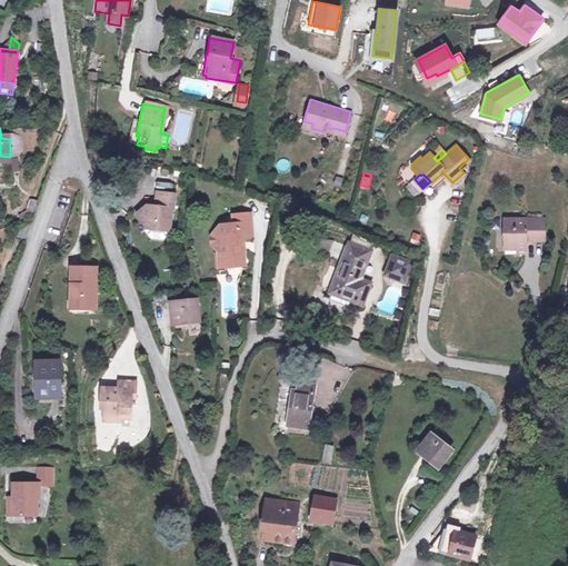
[(181,195),(163,192),(162,204),(163,207),(157,211),(152,205),(142,212),(153,227),(175,230),(177,209),(179,209),(181,195)]
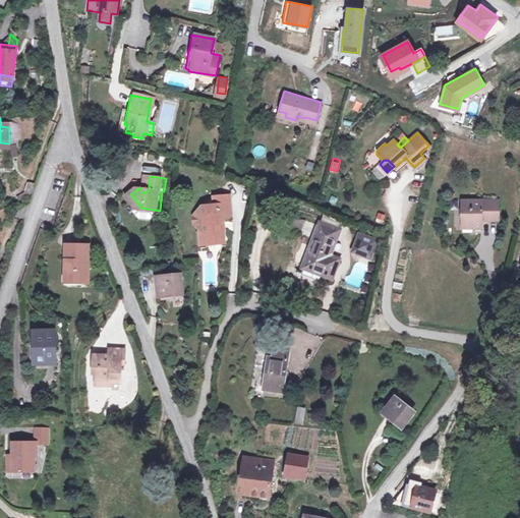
[(25,190),(33,191),(35,180),(27,179),(25,190)]
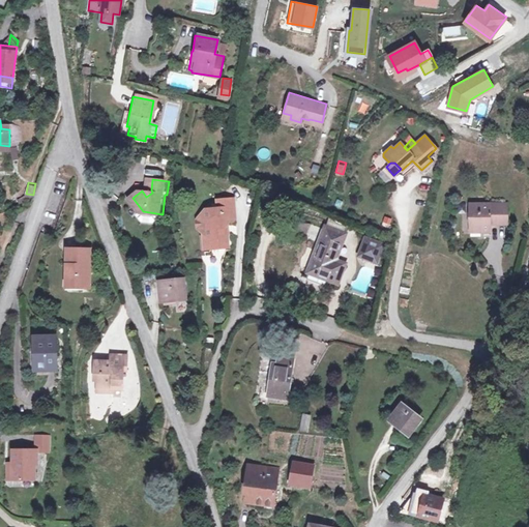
[(209,238),(211,249),(228,247),(227,233),(224,233),(224,229),(227,226),(233,226),(237,221),(235,201),(218,203),(218,210),(206,211),(197,222),(198,228),(204,233),(209,238)]
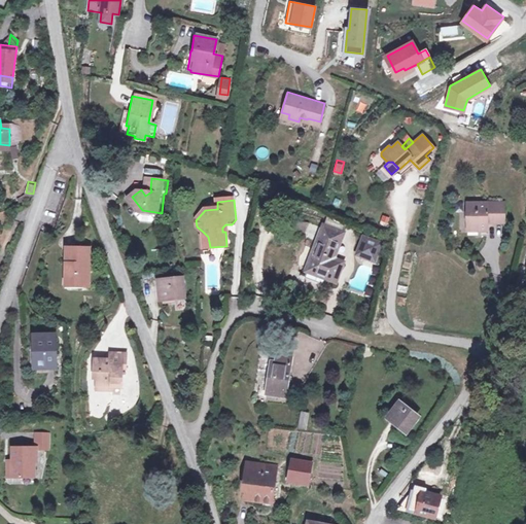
[(503,200),(466,200),(467,222),(477,222),(478,228),(486,226),(486,218),(502,219),(503,200)]
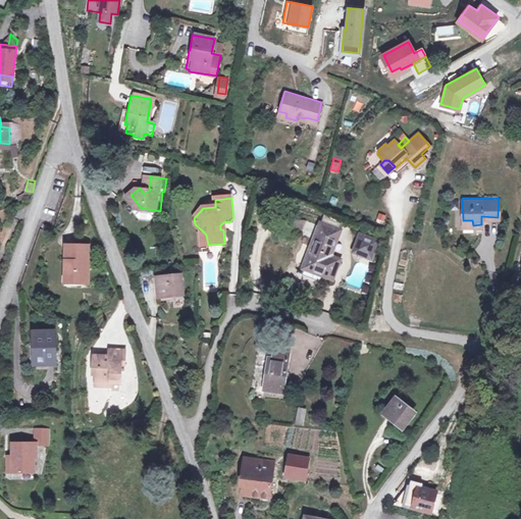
[(159,214),(160,211),(141,208),(138,210),(143,217),(154,218),(159,214)]
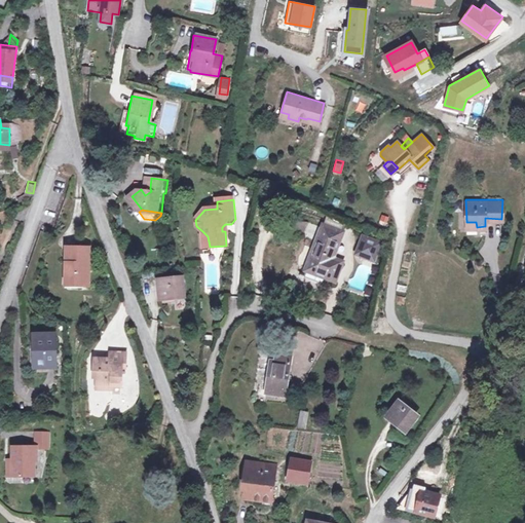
[(302,235),(316,239),(314,250),(311,249),(305,268),(308,269),(306,276),(325,283),(327,275),(337,278),(343,259),(333,256),(341,229),(322,224),(321,226),(306,222),(302,235)]
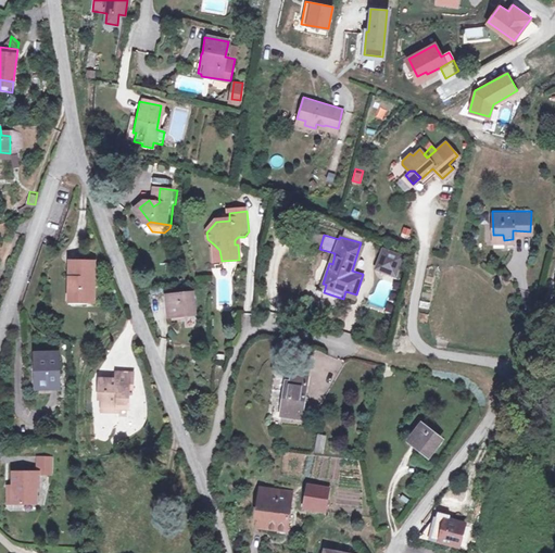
[(402,255),(387,250),(381,266),(396,272),(402,255)]
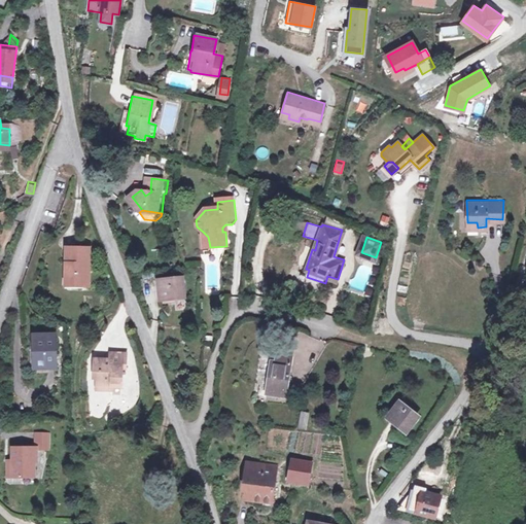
[(91,240),(64,241),(65,278),(92,276),(91,240)]
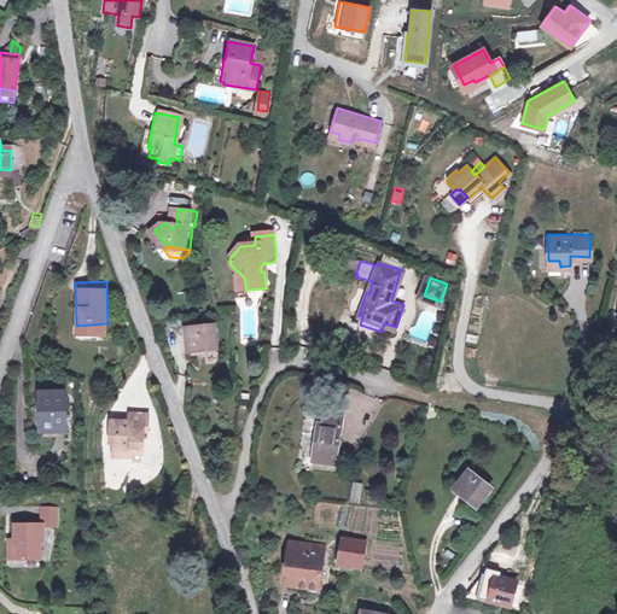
[(211,322),(181,325),(184,350),(213,348),(211,322)]
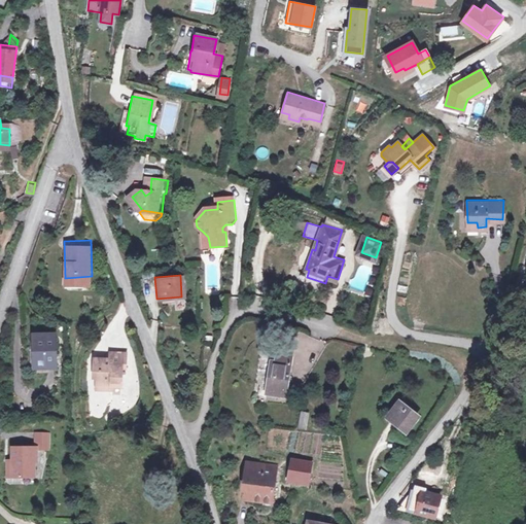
[(51,333),(31,333),(30,360),(51,361),(51,333)]
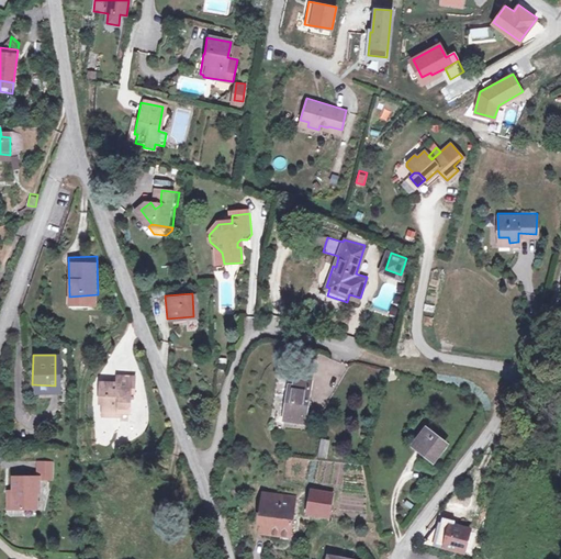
[(133,386),(134,370),(118,370),(118,381),(112,381),(112,378),(102,378),(101,399),(104,399),(104,411),(120,411),(120,407),(128,407),(128,387),(133,386)]
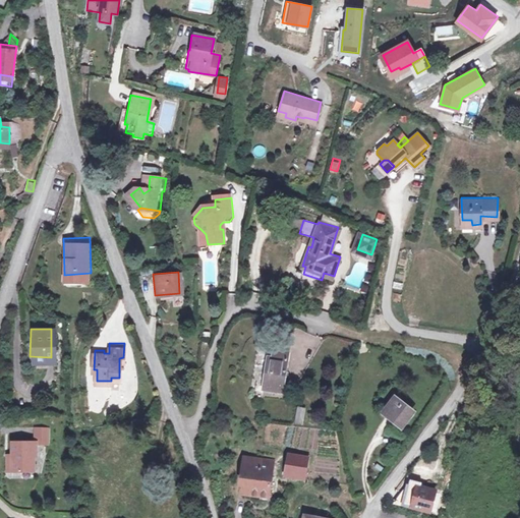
[(285,387),(292,346),(277,344),(276,354),(272,353),(268,385),(285,387)]
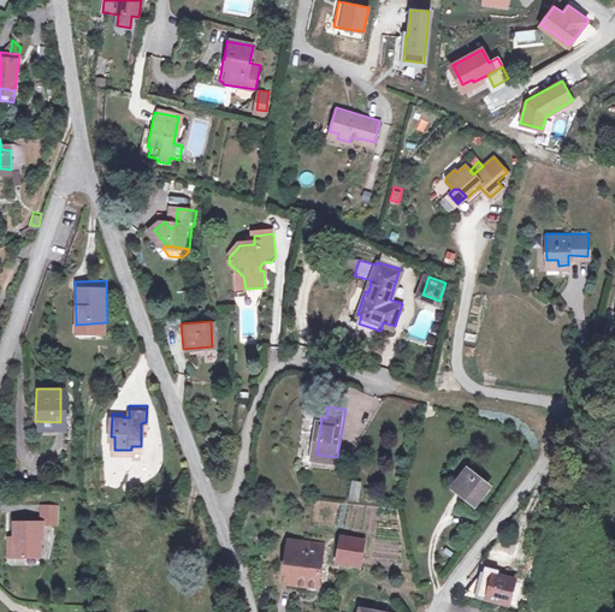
[(472,468),(459,483),(475,498),(489,482),(472,468)]
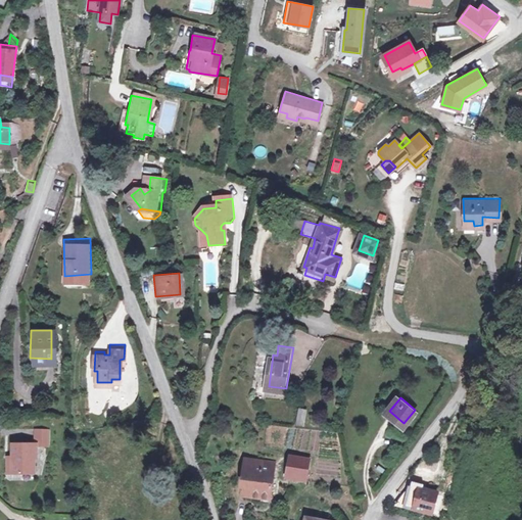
[(295,423),(304,424),(307,407),(298,406),(295,423)]
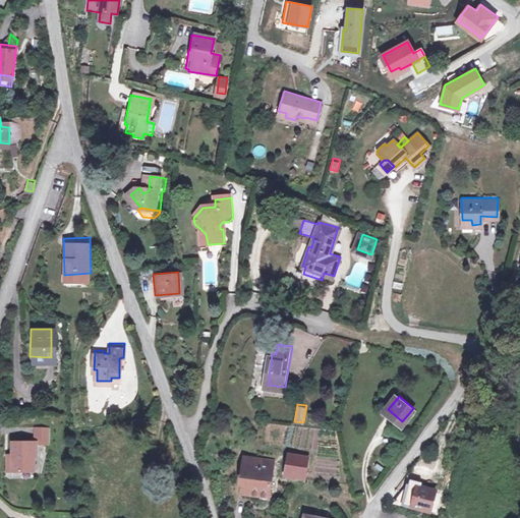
[(40,438),(15,436),(13,463),(39,465),(40,438)]
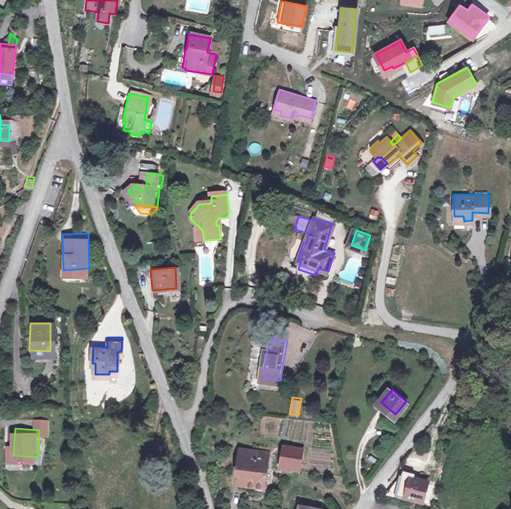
[(305,444),(302,444),(293,442),(295,432),(289,431),(282,462),(301,465),(305,444)]
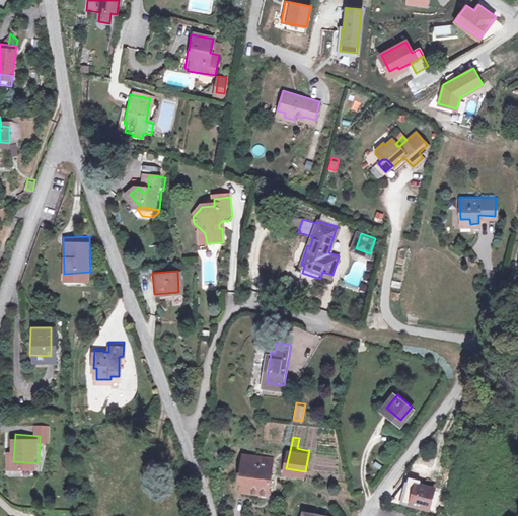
[(307,440),(299,438),(297,448),(306,450),(307,440)]
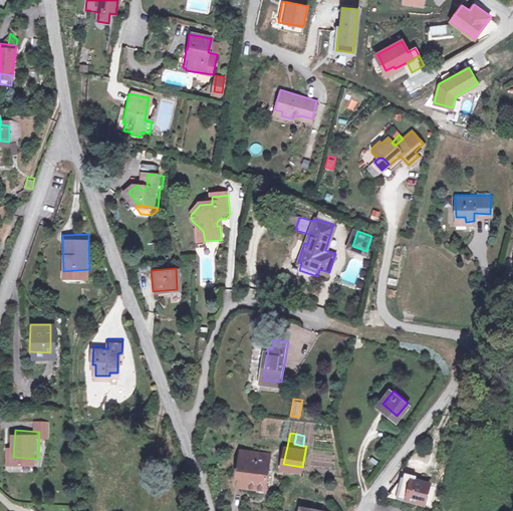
[(244,469),(242,483),(249,484),(249,481),(265,483),(267,463),(252,461),(251,471),(244,469)]
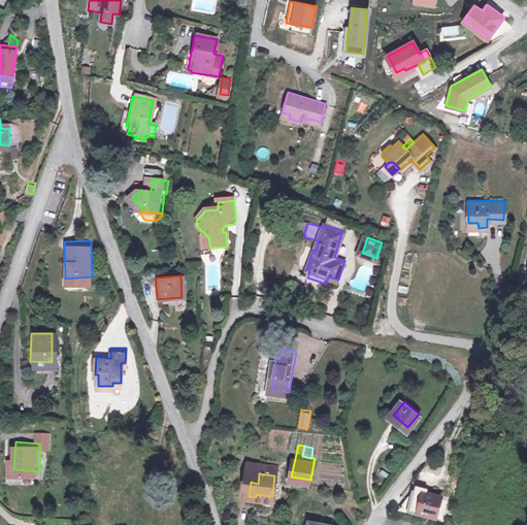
[(443,492),(427,488),(421,510),(437,514),(443,492)]
